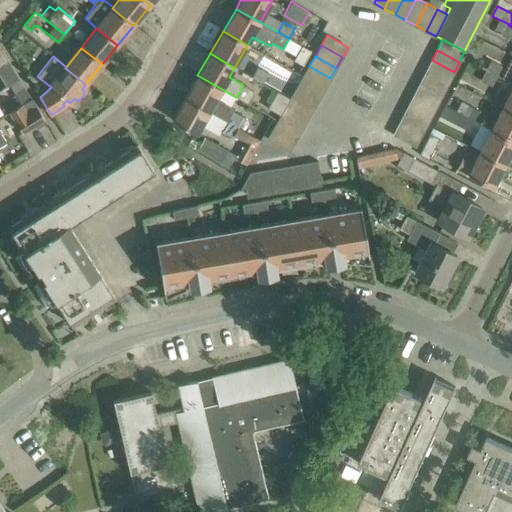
[(8,59),(0,64),(0,76),(6,87),(9,85),(10,86),(20,79),(8,59)]
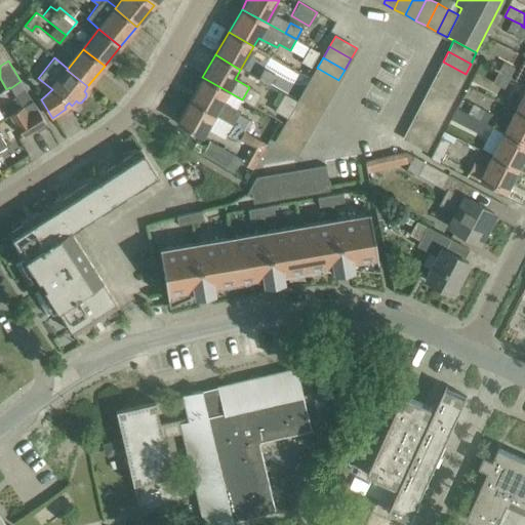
[(438,73),(459,84),(466,74),(443,62),(438,73)]
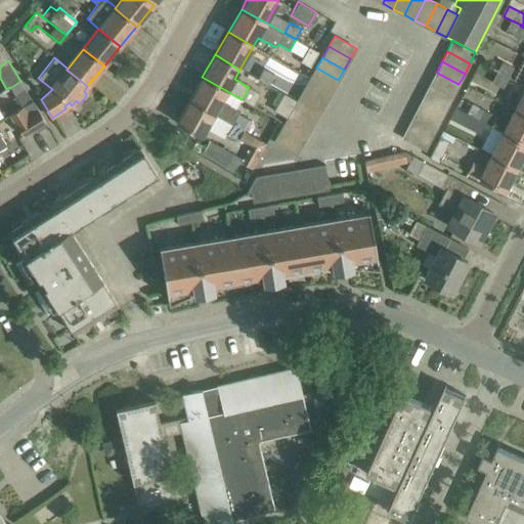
[(496,72),(509,78),(514,68),(503,61),(496,72)]
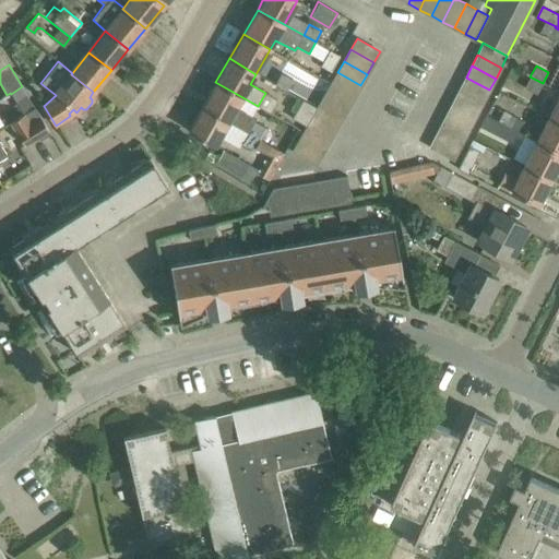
[(295,94),(301,83),(282,72),(275,84),(295,94)]
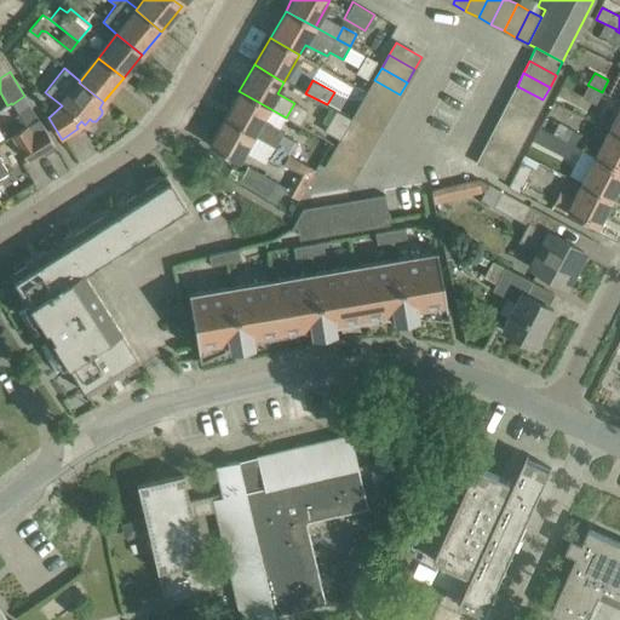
[(392,107),(400,95),(374,80),(367,92),(392,107)]
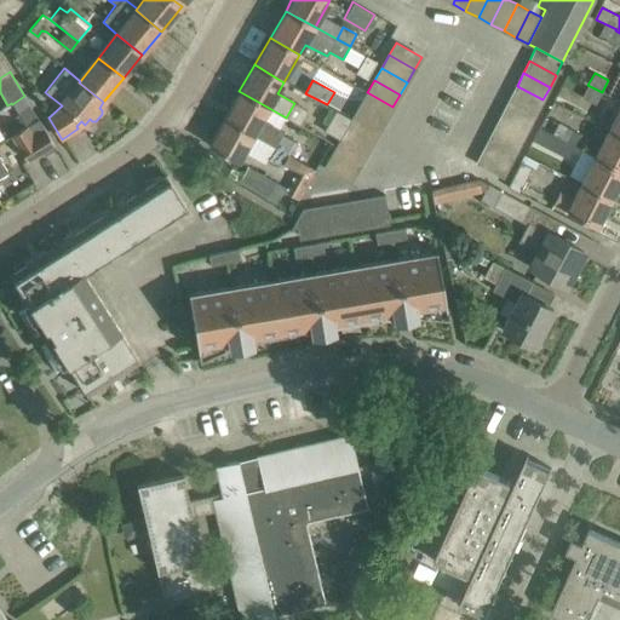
[(602,92),(587,85),(581,97),(596,104),(602,92)]
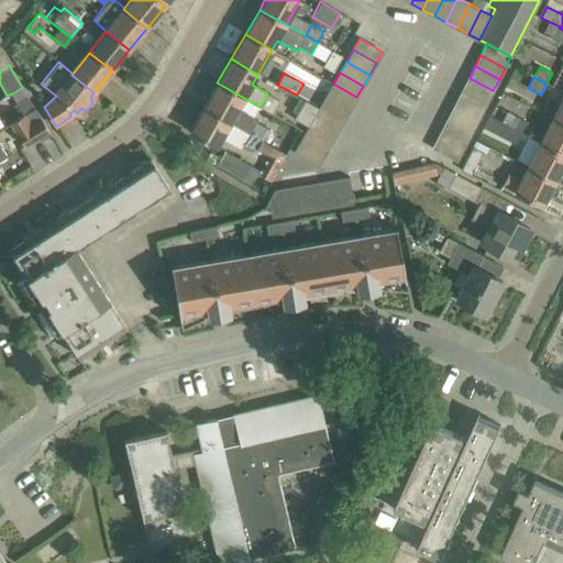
[(487,102),(493,90),(470,78),(463,90),(487,102)]
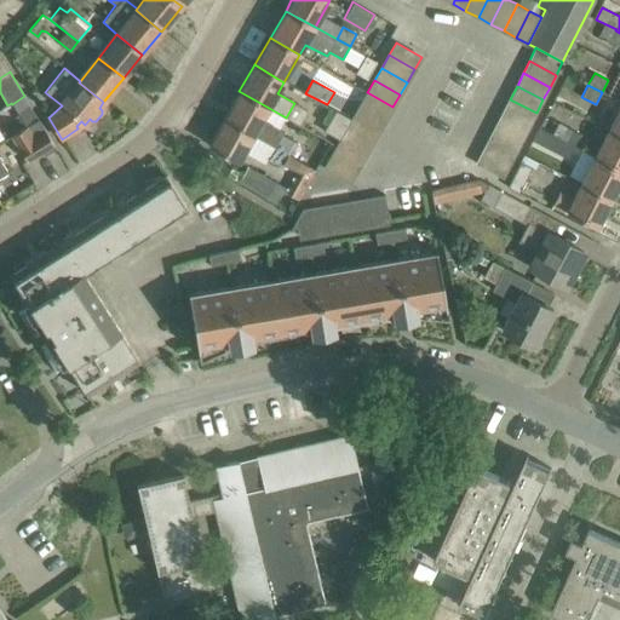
[(269,108),(239,91),(224,119),(254,135),(275,147),(288,154),(294,143),(282,135),(283,132),(263,120),(269,108)]
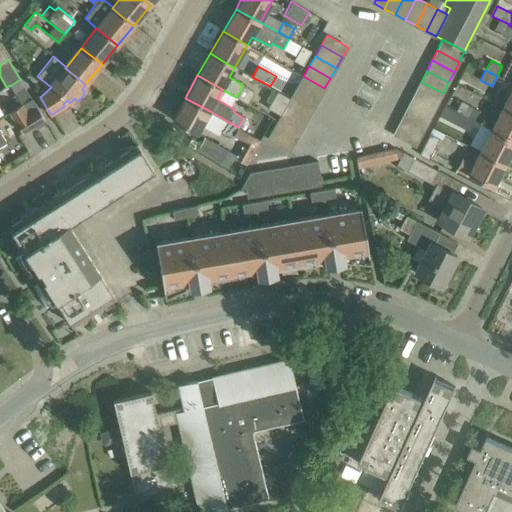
[(318,99),(324,88),(303,76),(297,87),(318,99)]
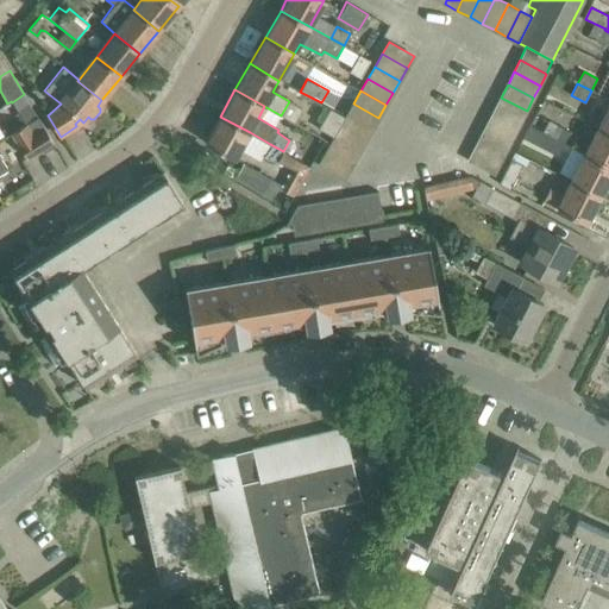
[(46,131),(45,129),(24,94),(12,102),(25,124),(33,138),(46,131)]
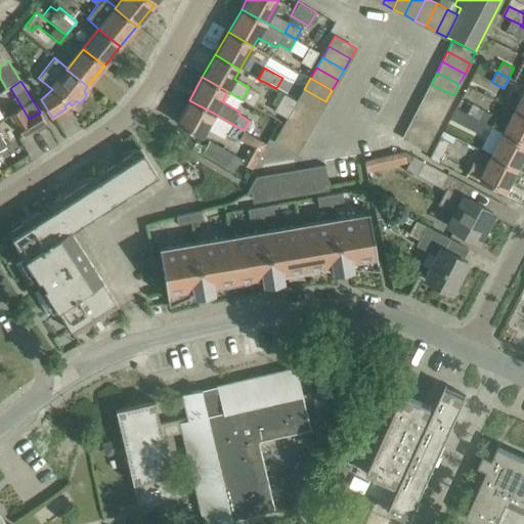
[(431,84),(426,94),(448,105),(453,95),(431,84)]
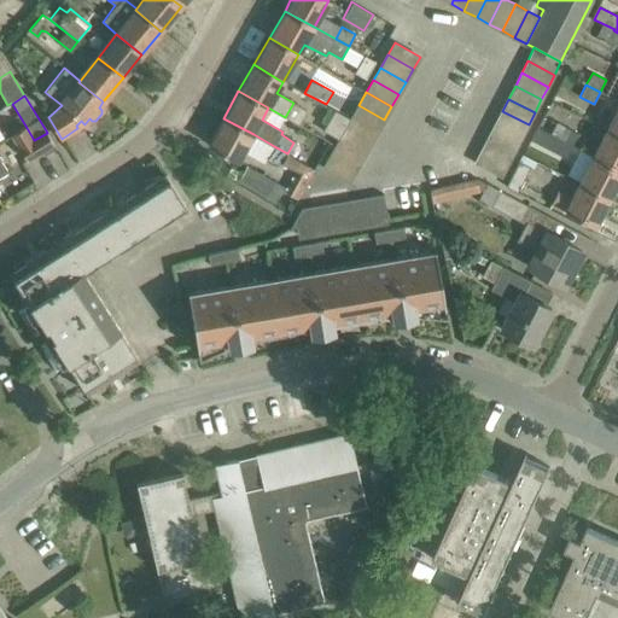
[(377,132),(384,120),(359,105),(351,117),(377,132)]
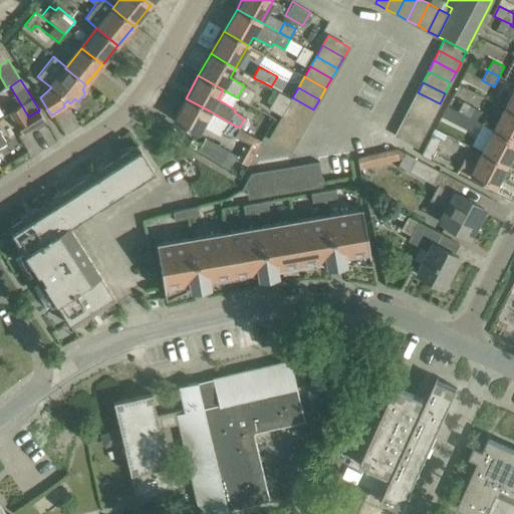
[(513,112),(513,88),(504,107),(513,112)]
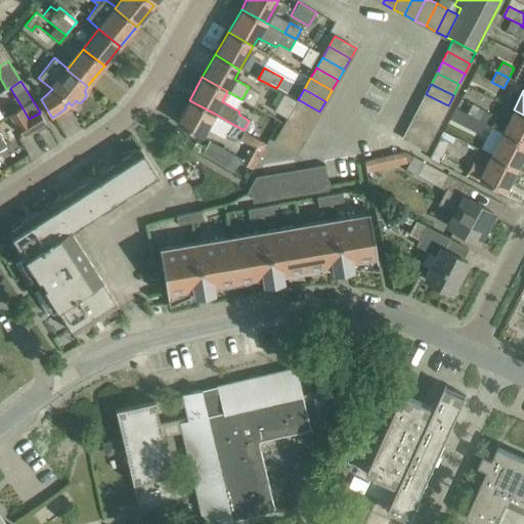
[(293,110),(297,101),(284,94),(273,111),(288,119),(293,110)]
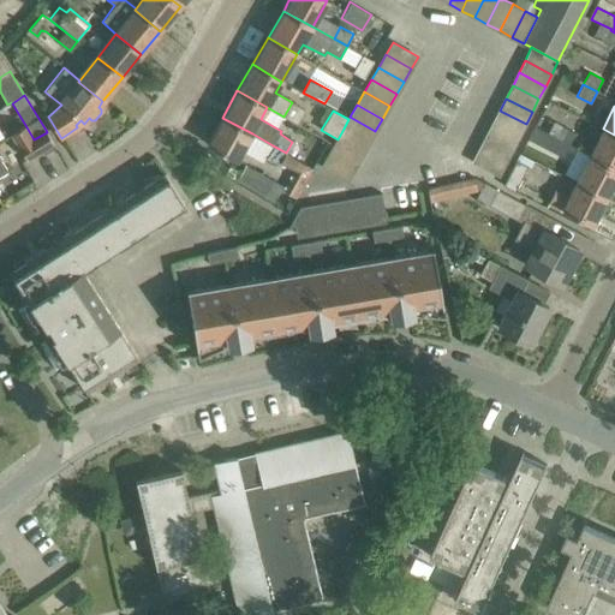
[(526,124),(500,111),(493,124),(519,137),(526,124)]
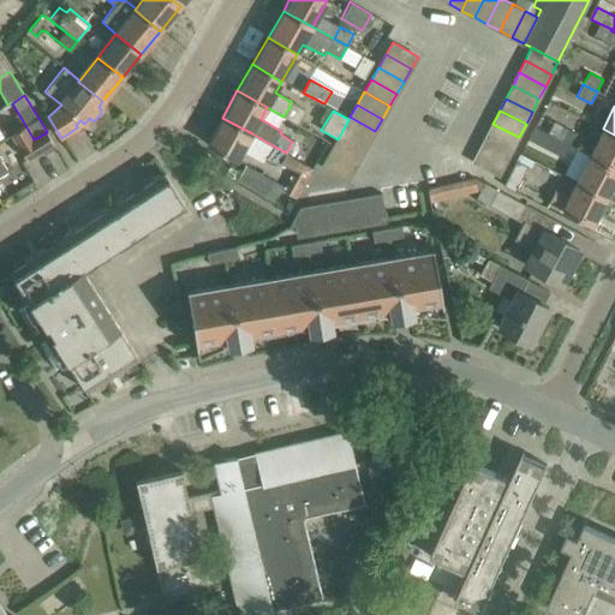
[(375,131),(350,117),(348,119),(344,129),(369,143),(375,131)]
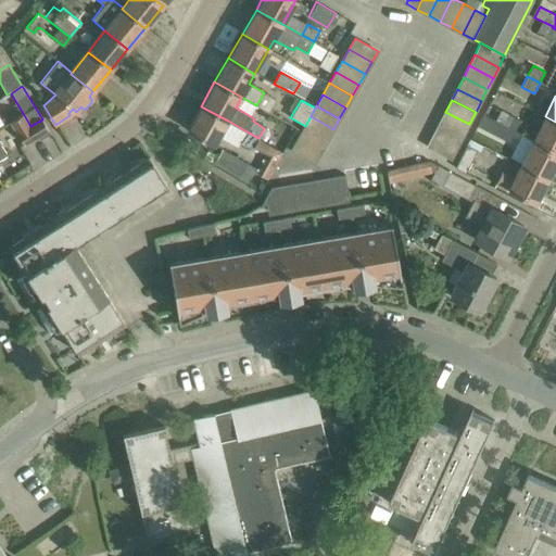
[(228,121),(201,106),(187,130),(214,146),(228,121)]
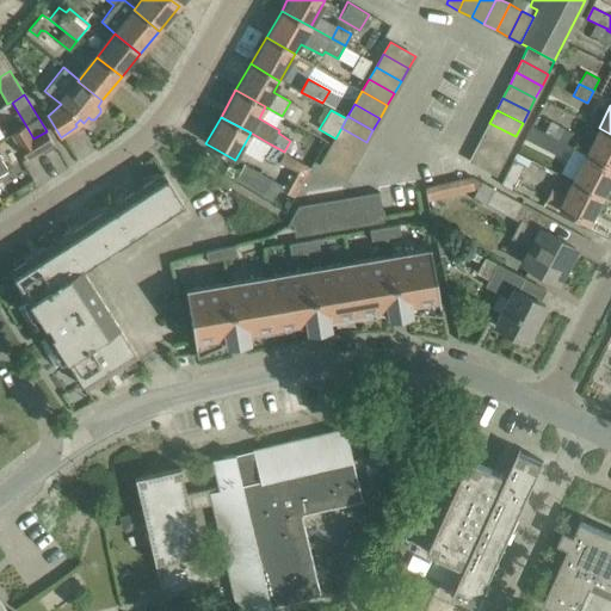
[(483,135),(510,149),(516,136),(489,123),(483,135)]
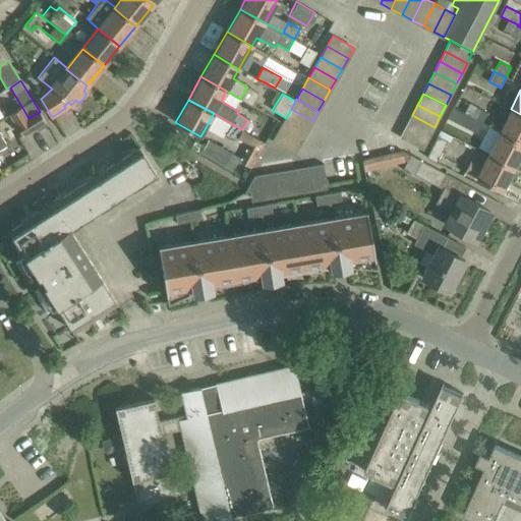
[(9,113),(12,117),(22,134),(45,121),(40,112),(29,118),(21,106),(9,113)]
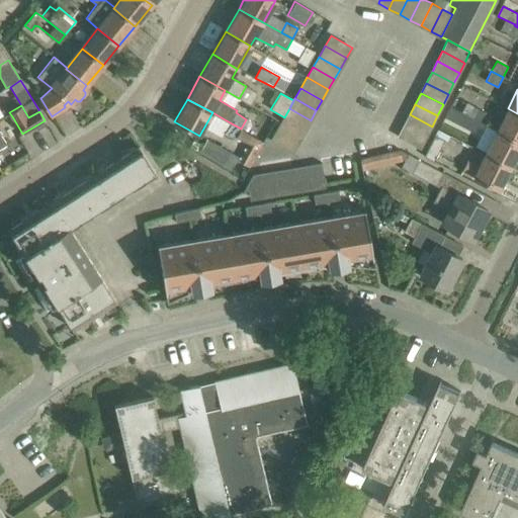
[(484,111),(472,105),(467,116),(479,122),(484,111)]
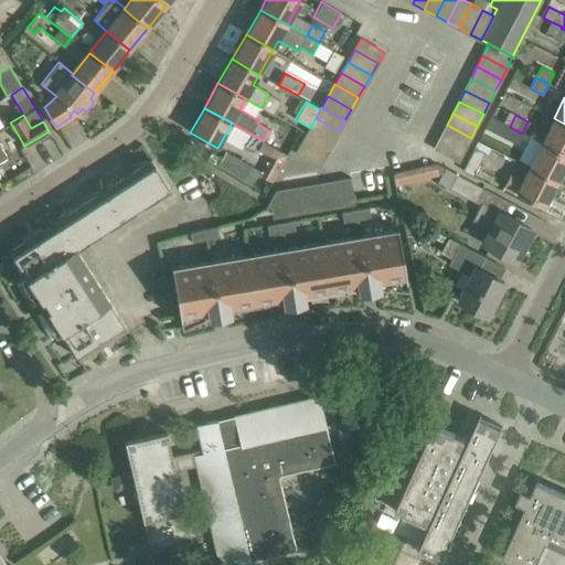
[(339,131),(316,118),(310,128),(309,129),(332,142),(339,131)]
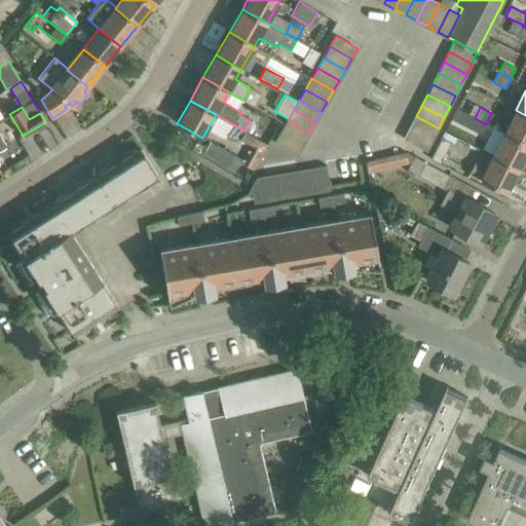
[(525,115),(516,110),(504,134),(525,144),(525,115)]
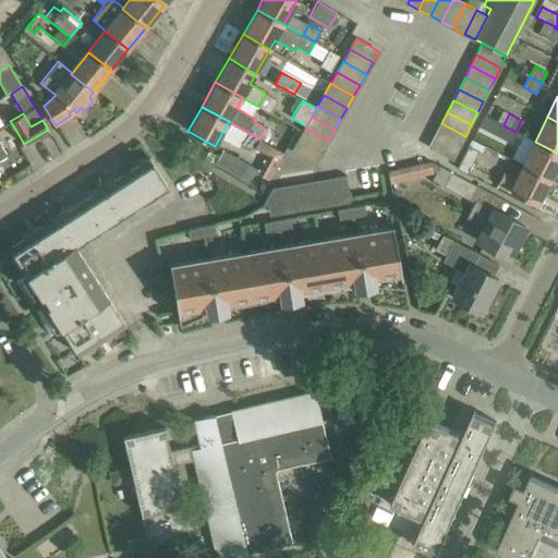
[(460,147),(465,136),(441,123),(436,135),(460,147)]
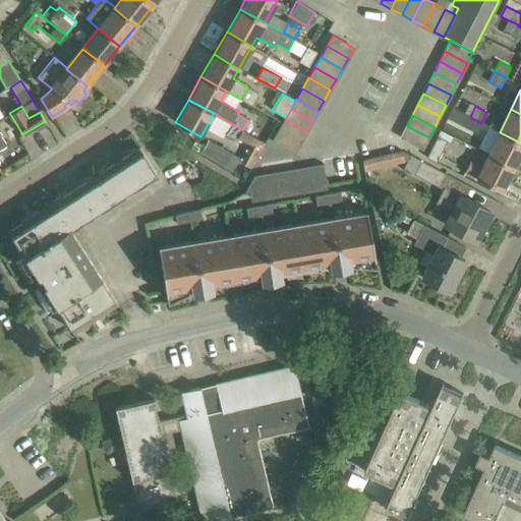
[(481,123),(470,117),(465,126),(476,132),(481,123)]
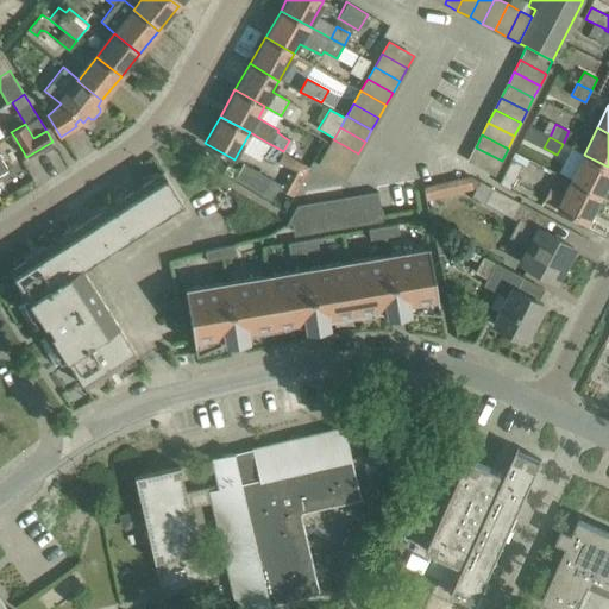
[(351,167),(358,154),(333,139),(326,152),(351,167)]
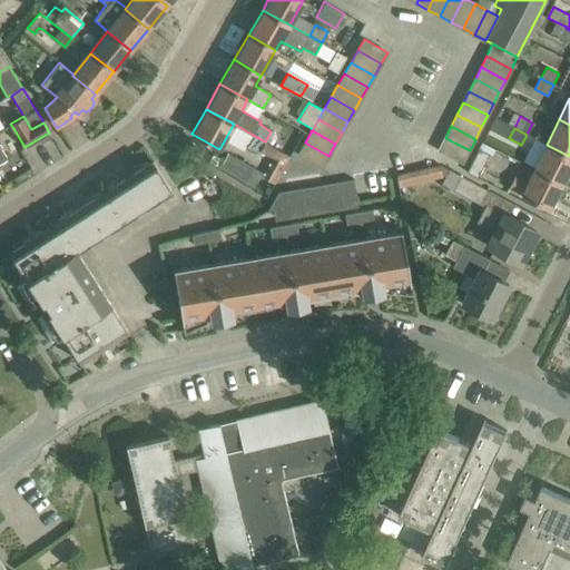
[(264,178),(274,183),(283,165),(288,154),(265,141),(253,135),(246,146),(273,160),(264,178)]
